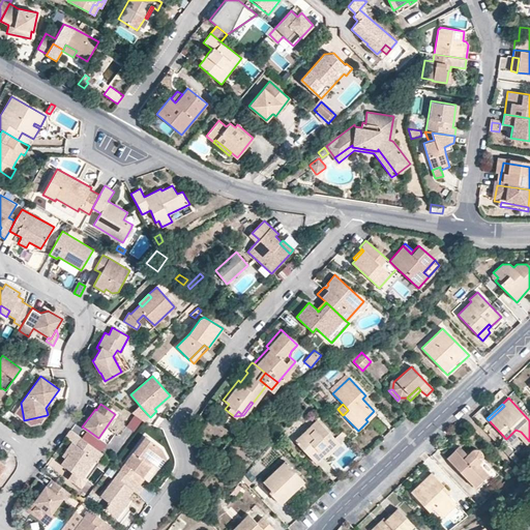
[(140,406),(133,412),(134,414),(141,419),(145,421),(150,417),(140,406)]
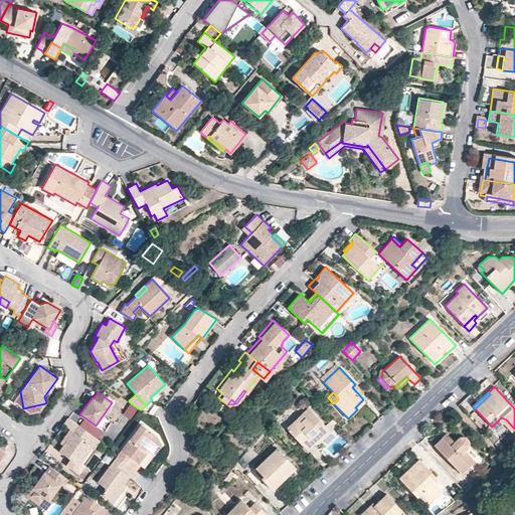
[(137,407),(130,402),(124,410),(131,415),(137,407)]
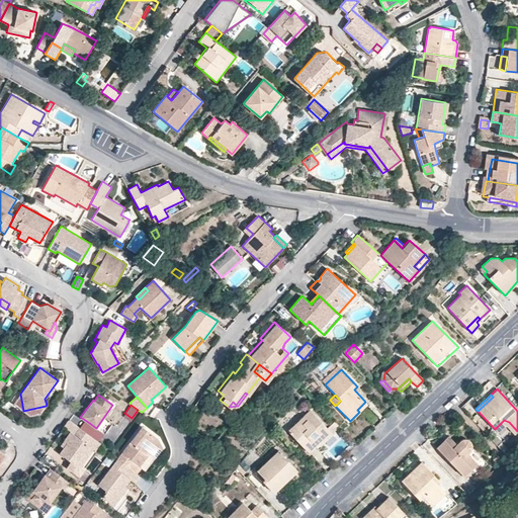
[(327,429),(310,410),(304,416),(300,418),(287,431),(305,448),(314,439),(318,444),(320,446),(333,434),(327,429)]
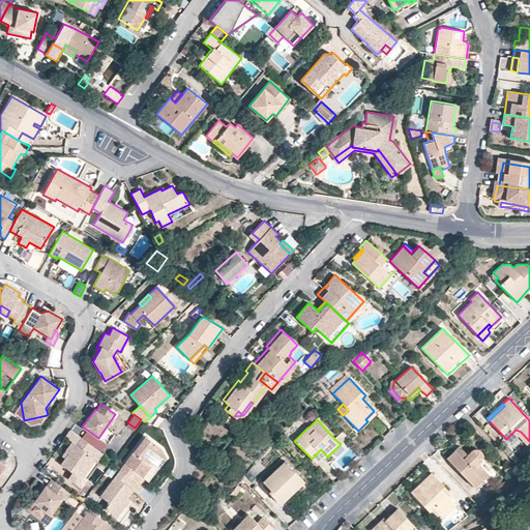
[(70,430),(65,437),(71,441),(76,444),(81,438),(70,430)]
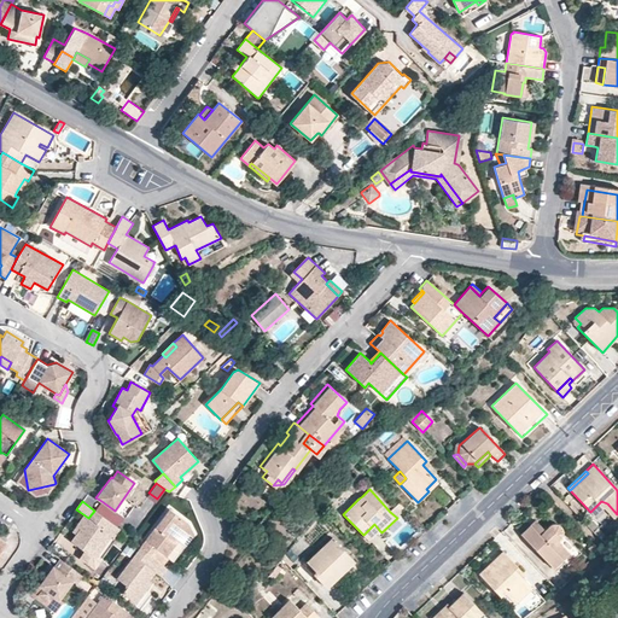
[(115,511),(101,501),(94,511),(109,520),(116,526),(123,517),(115,511)]
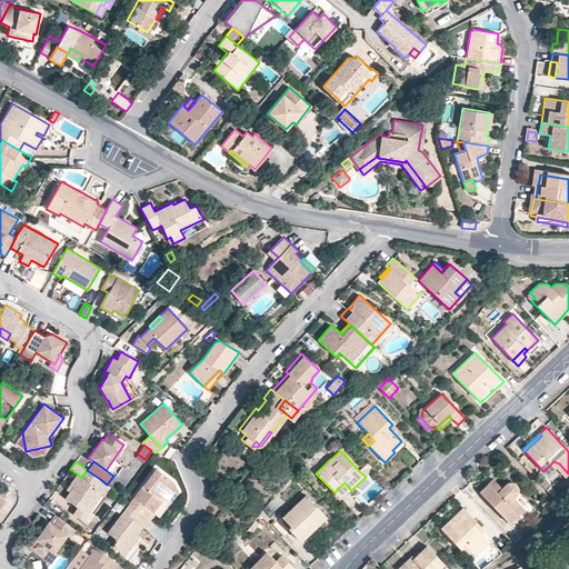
[(559,463),(553,461),(543,471),(547,475),(555,468),(556,468),(563,477),(568,473),(559,463)]
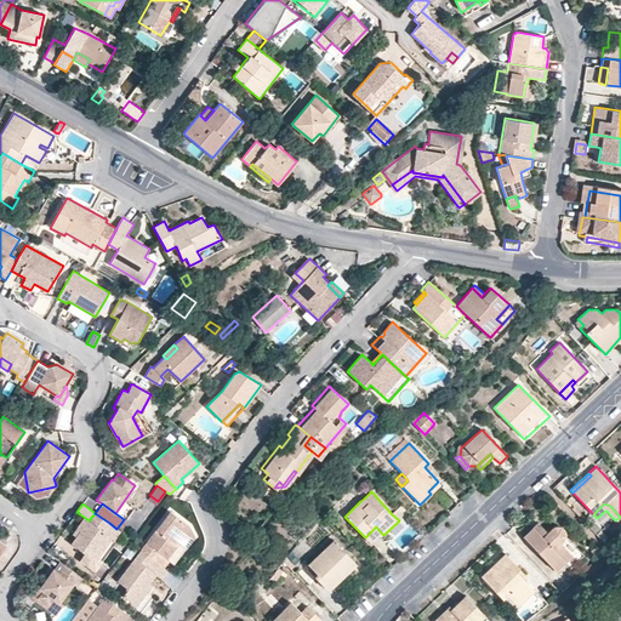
[(408,512),(400,506),(392,514),(399,520),(408,512)]
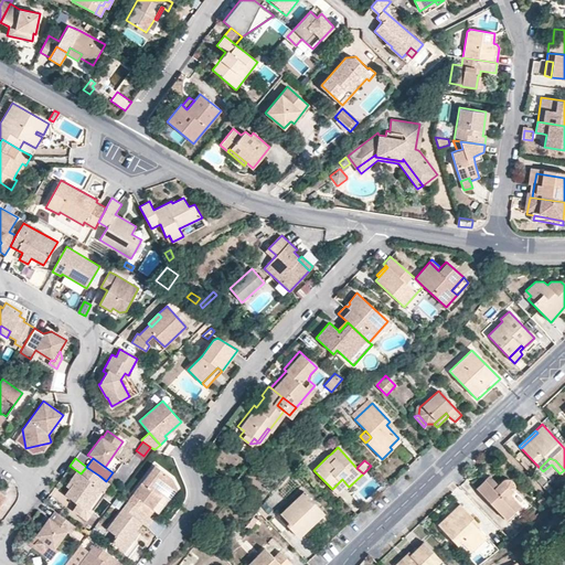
[(172,479),(155,465),(128,500),(149,516),(155,510),(152,508),(163,494),(169,499),(178,489),(172,479)]
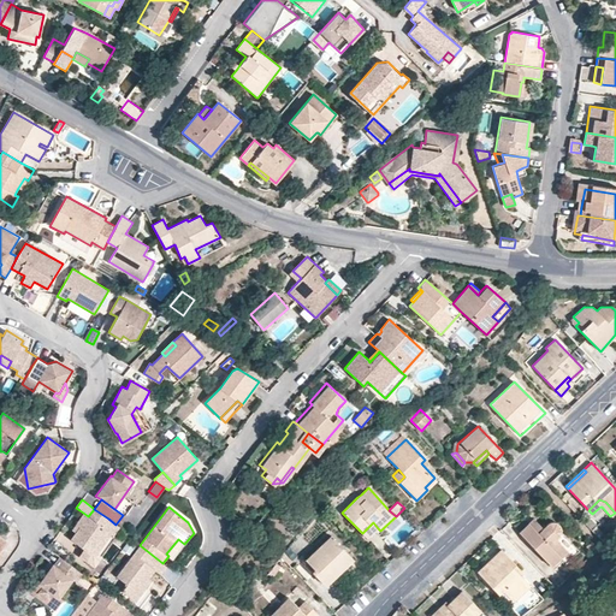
[(108,519),(94,509),(88,516),(80,527),(78,526),(71,539),(82,548),(95,557),(111,533),(102,527),(108,519)]
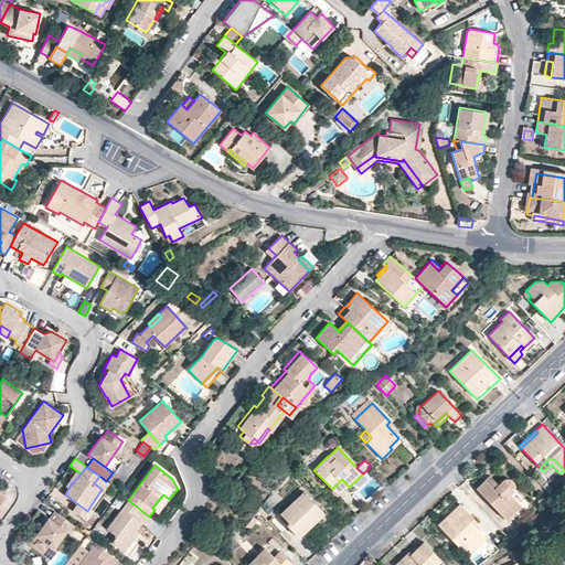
[(81,473),(76,470),(68,480),(72,482),(73,483),(81,473)]
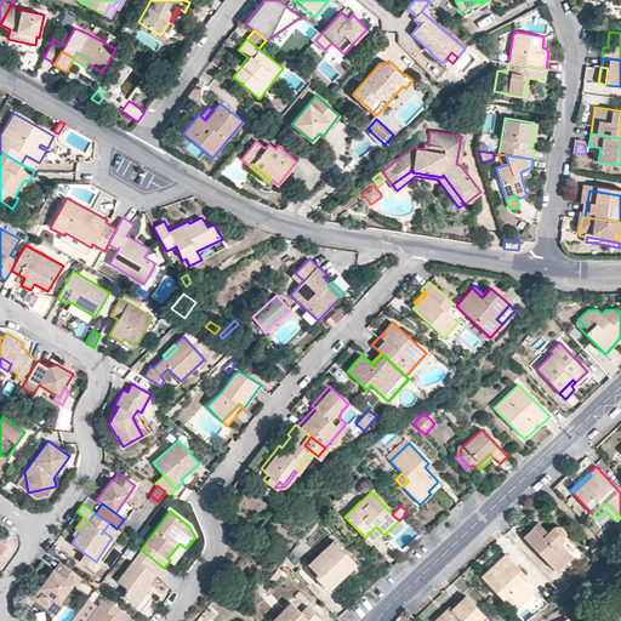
[(560,524),(556,523),(552,523),(548,525),(545,529),(535,520),(520,534),(554,569),(563,560),(568,565),(580,553),(562,535),(563,534),(563,531),(562,527),(560,524)]
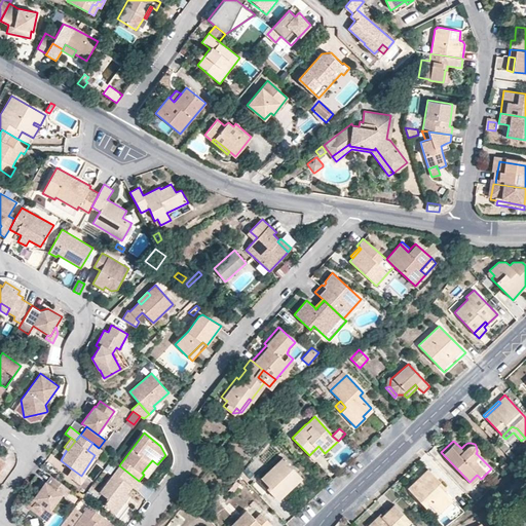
[(87,450),(95,455),(100,448),(99,448),(92,443),(87,450)]
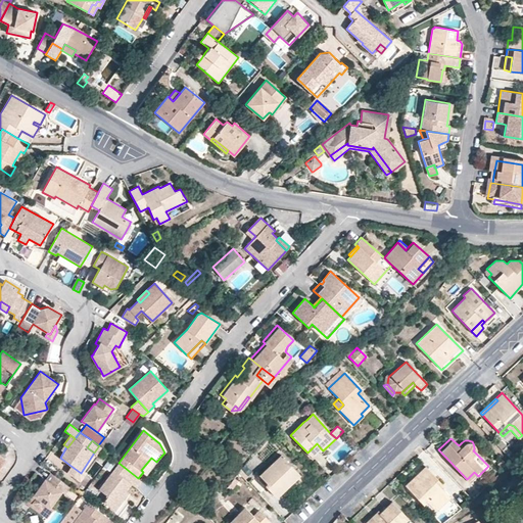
[(321,448),(317,443),(307,453),(312,458),(321,448)]
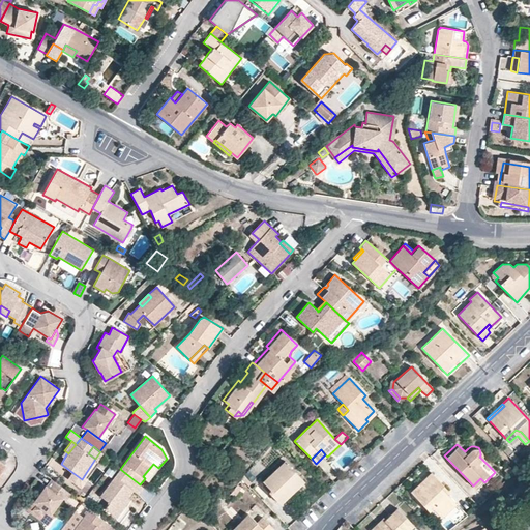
[(527,461),(519,452),(512,459),(521,467),(527,461)]
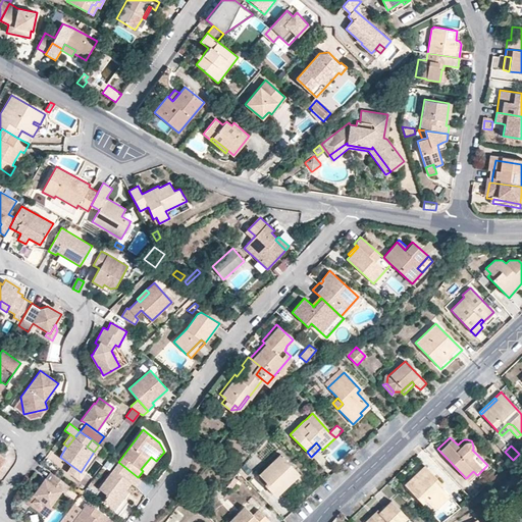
[(299,473),(280,454),(259,474),(265,481),(266,482),(264,484),(275,497),(299,473)]
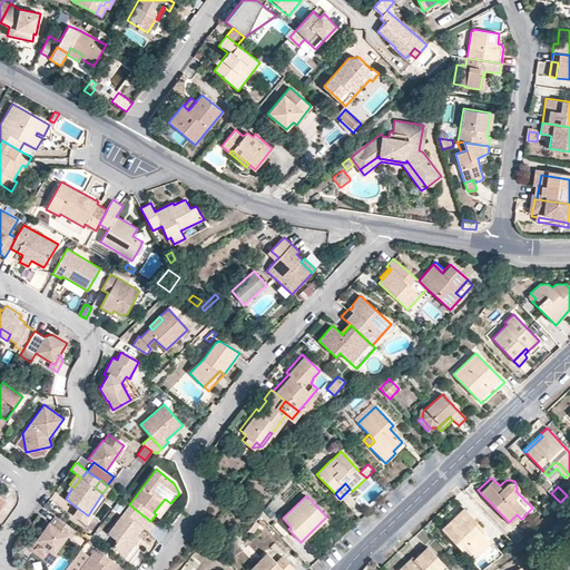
[(553,508),(547,501),(542,505),(549,512),(553,508)]
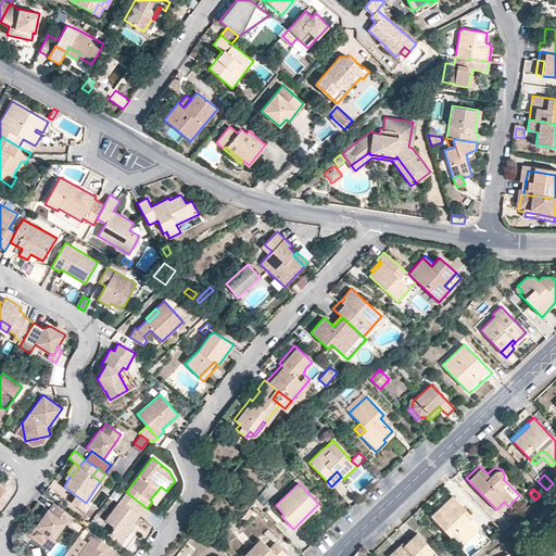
[(147,508),(126,492),(105,520),(114,527),(110,532),(123,543),(137,523),(135,521),(133,520),(138,514),(140,515),(146,519),(151,512),(147,508)]
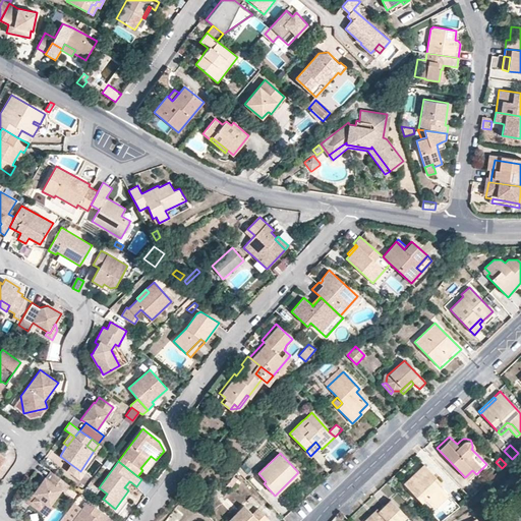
[(435,474),(421,461),(401,480),(420,500),(423,497),(431,506),(447,491),(431,476),(435,474)]
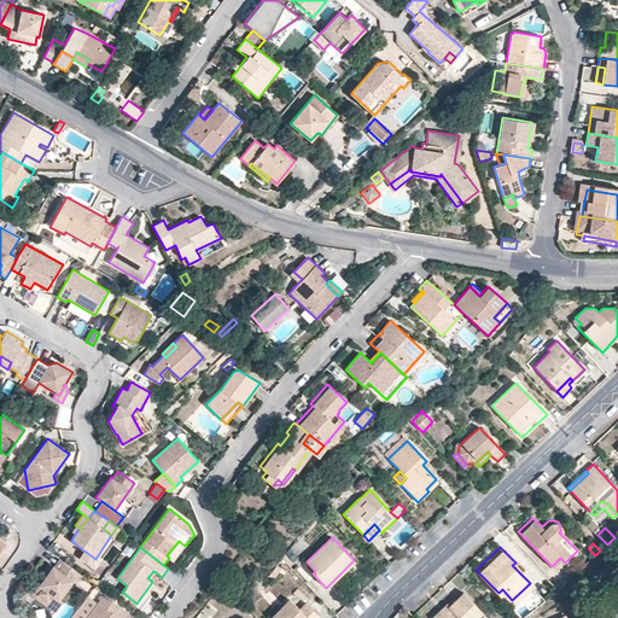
[(95,559),(82,549),(75,559),(91,570),(98,560),(95,559)]
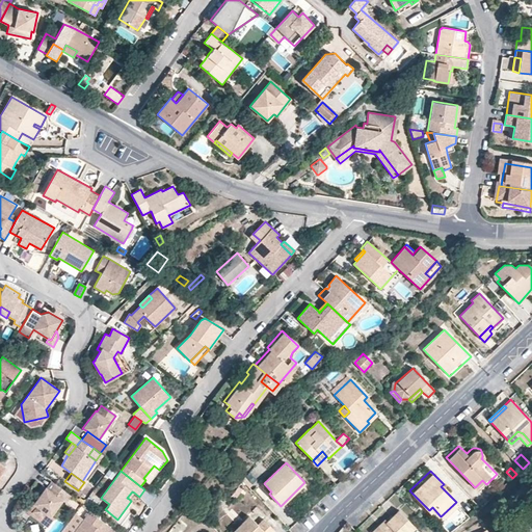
[(71,495),(51,481),(47,486),(42,484),(30,502),(36,506),(32,511),(42,517),(46,512),(51,516),(62,500),(65,502),(71,495)]
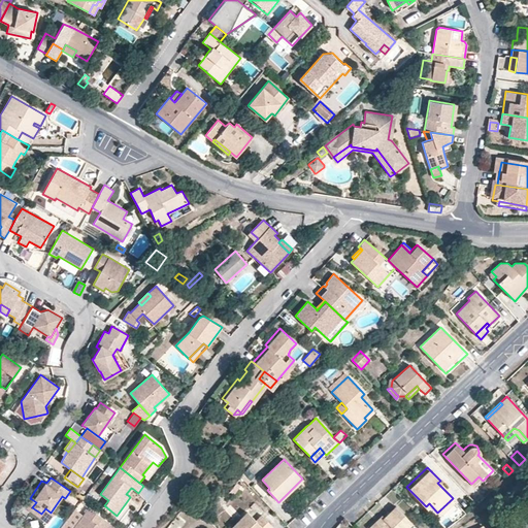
[(51,513),(45,508),(41,514),(32,507),(36,502),(30,498),(23,505),(47,523),(54,515),(51,513)]
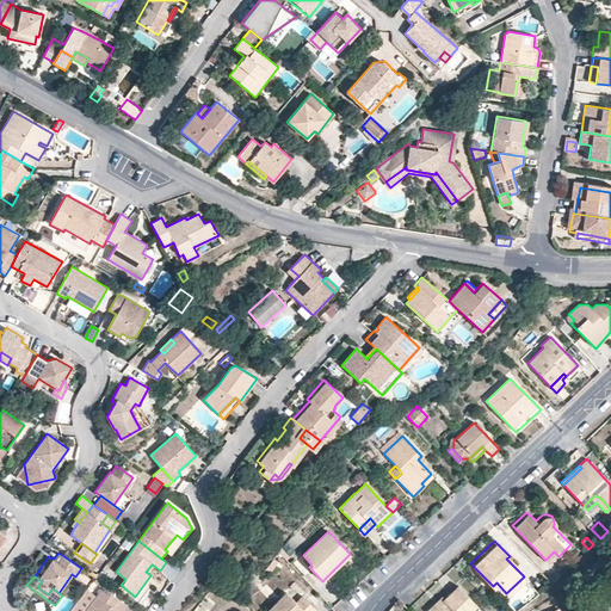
[(471,610),(477,606),(457,585),(444,598),(437,605),(434,603),(426,610),(471,610)]
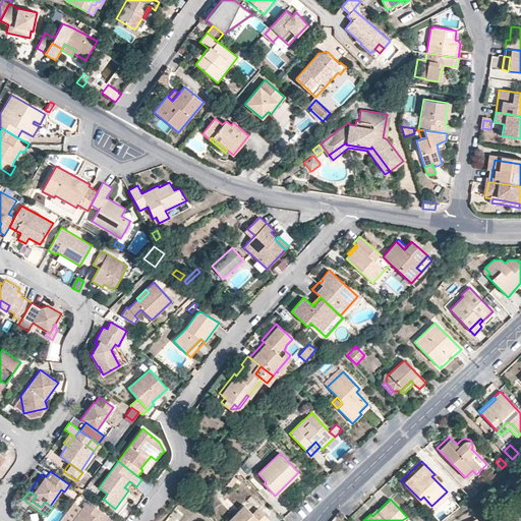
[(102,511),(88,501),(72,520),(101,520),(97,518),(102,511)]
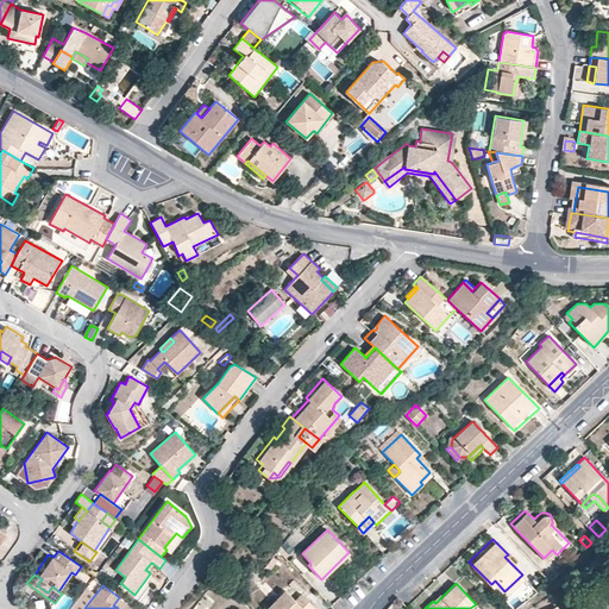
[(85,608),(96,594),(87,586),(69,608),(85,608)]
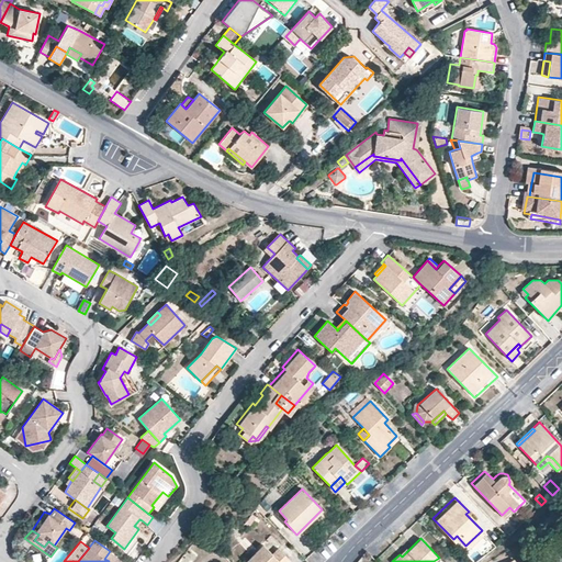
[(272,554),(261,542),(249,554),(251,557),(245,561),(290,561),(291,561),(279,549),(272,554)]
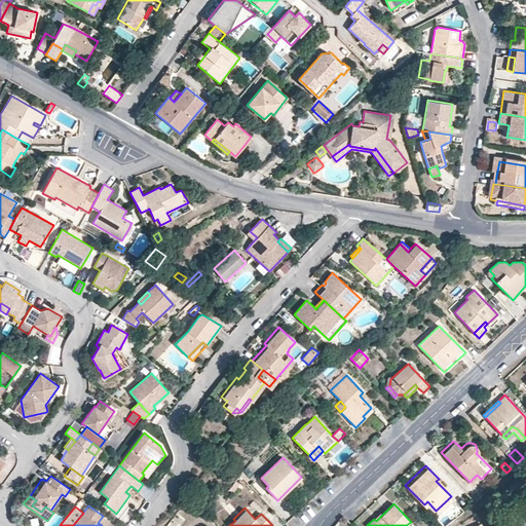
[(102,525),(108,520),(103,516),(98,523),(102,525)]
